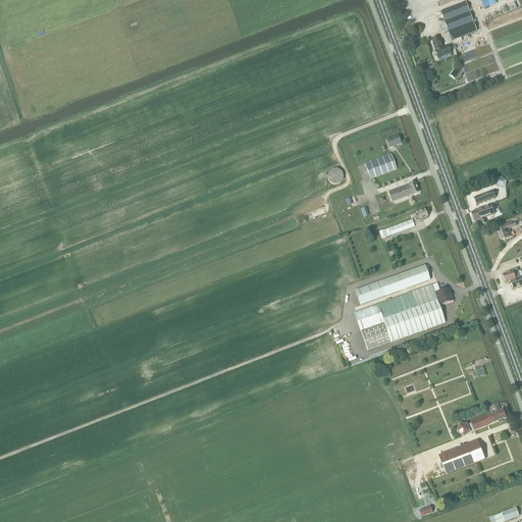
[(452,42),(477,32),(466,3),(440,12),(452,42)]
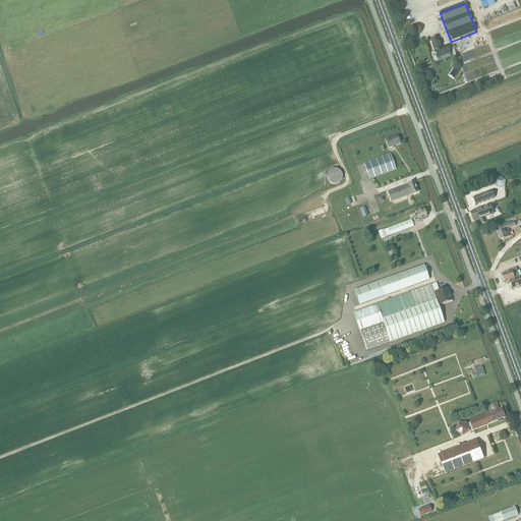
[(442,48),(438,37),(430,40),(433,46),(432,46),(435,51),(433,51),(437,59),(450,53),(447,46),(442,48)]
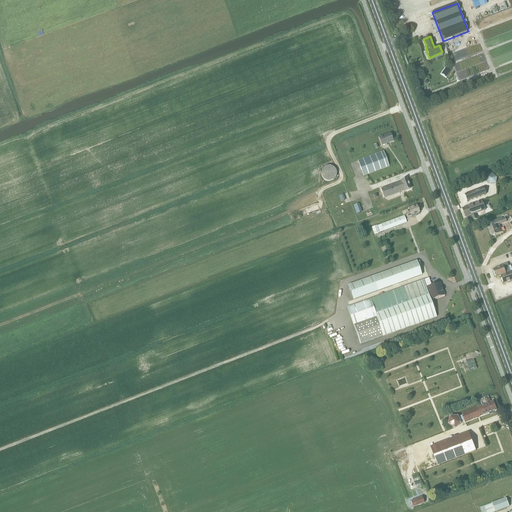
[(382,146),(386,144),(386,143),(393,140),(390,134),(379,138),(382,146)]
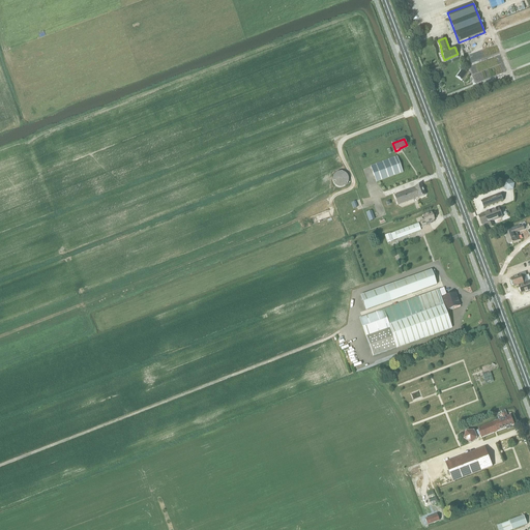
[(377,182),(403,172),(396,157),(371,167),(377,182)]
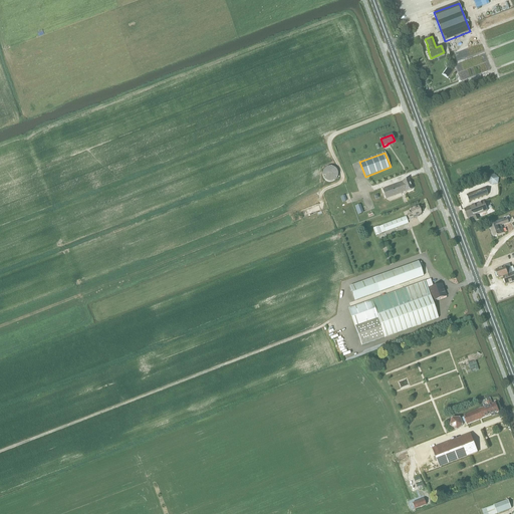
[(339,175),(339,173),(339,172),(338,170),(337,169),(335,168),(334,167),(333,167),(331,166),(329,166),(328,167),(326,168),(325,169),(324,170),(323,171),(322,173),(322,175),(322,176),(322,178),(323,179),(324,181),(326,182),(327,183),(328,183),(330,183),(332,183),(333,183),(335,182),(336,181),(338,180),(338,178),(339,177),(339,175)]
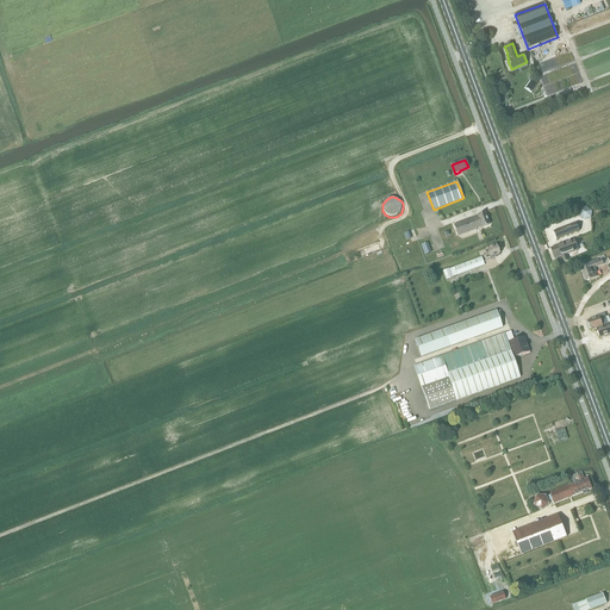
[(585,222),(592,218),(593,212),(587,207),(582,210),(580,217),(585,222)]
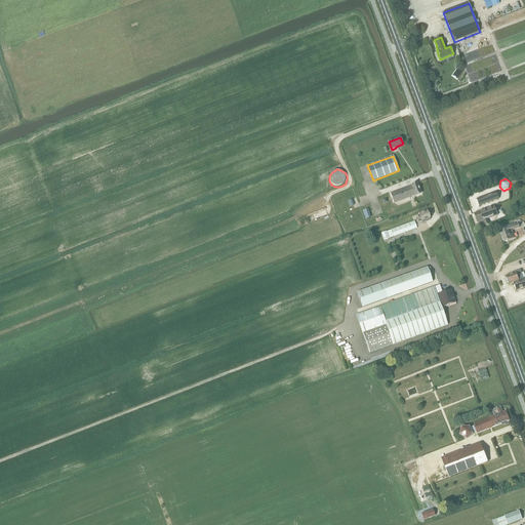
[(411,187),(391,194),(392,197),(393,200),(394,203),(414,196),(421,194),(417,184),(411,186),(411,187)]
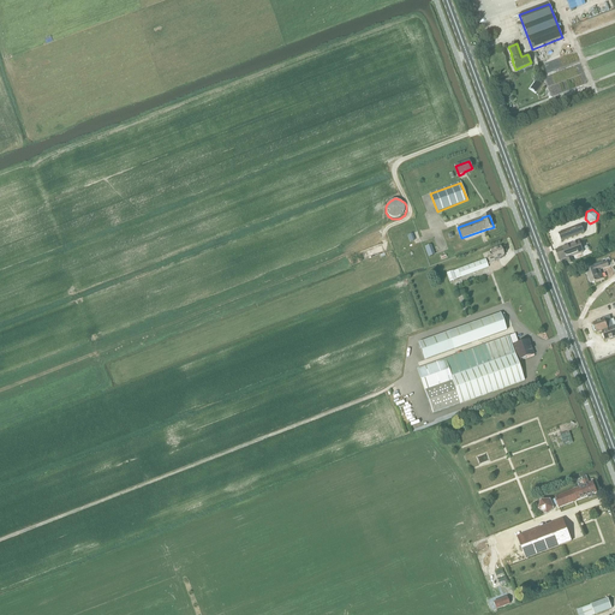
[(561,242),(584,233),(581,225),(559,234),(561,242)]
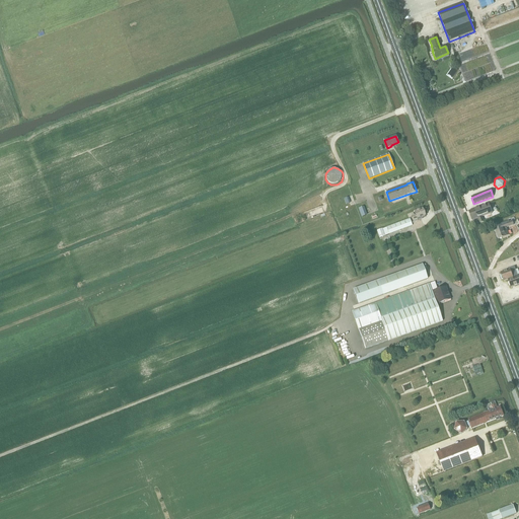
[(484,221),(482,217),(493,213),(489,204),(468,212),(472,221),(477,218),(479,223),(484,221)]
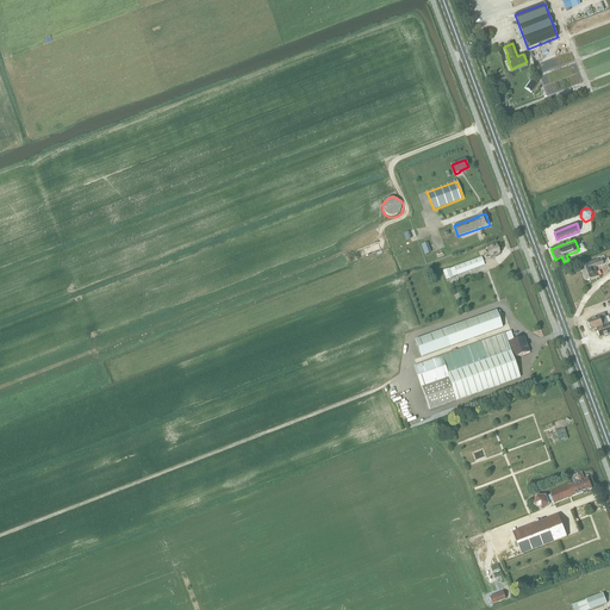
[(490,259),(496,256),(495,256),(499,254),(497,247),(487,250),(489,254),(483,255),(485,260),(490,257),(490,259)]
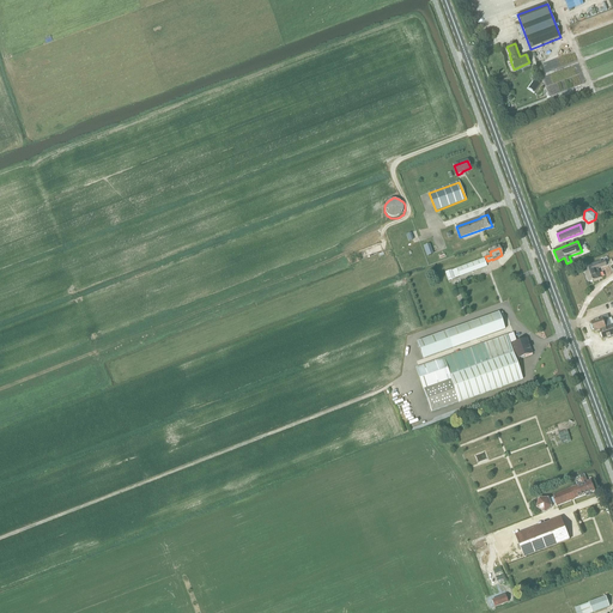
[(453,269),(445,272),(448,281),(487,267),(484,259),(453,271),(453,269)]
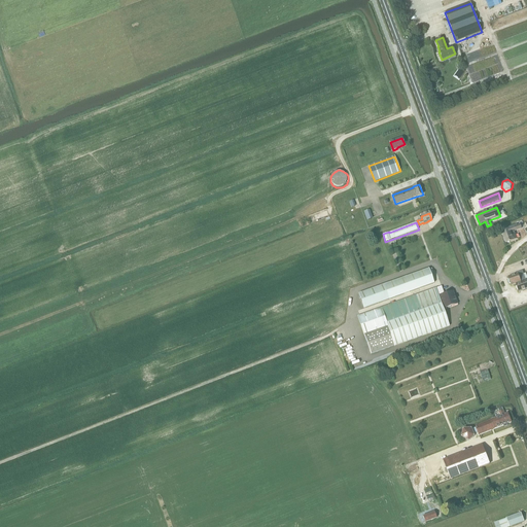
[(517,239),(515,232),(522,229),(520,224),(502,232),(506,243),(517,239)]
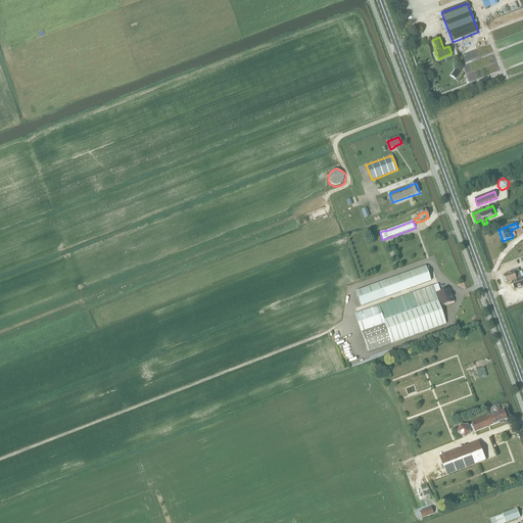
[(362,306),(431,281),(425,267),(355,292),(362,306)]
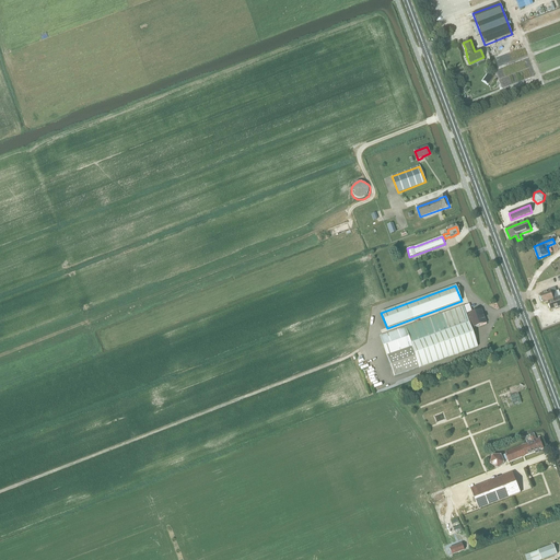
[(559,308),(559,296),(559,298),(556,288),(549,290),(550,291),(540,294),(541,296),(540,298),(541,302),(543,301),(544,304),(548,302),(551,311),(559,308),(559,310),(559,308)]
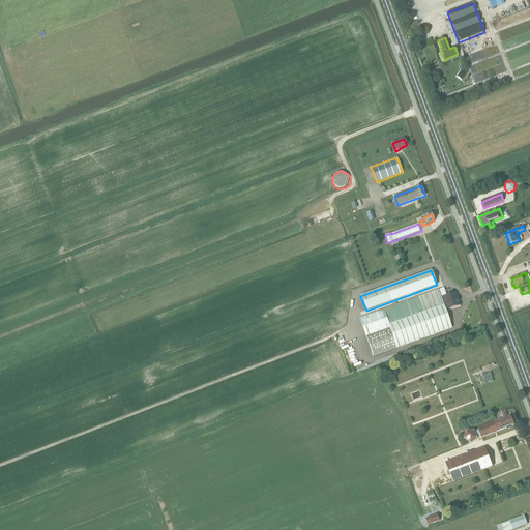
[(359,318),(366,336),(373,356),(396,348),(451,328),(445,311),(446,311),(460,305),(455,293),(447,296),(446,295),(441,297),(438,290),(434,292),(359,318)]
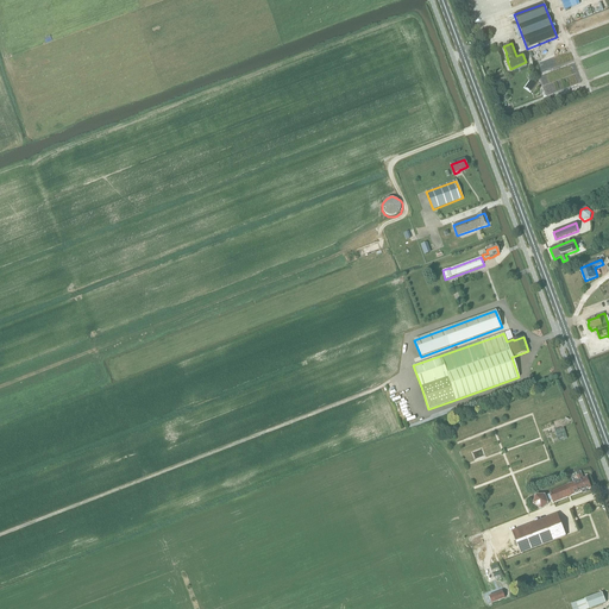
[(578,482),(550,493),(550,494),(553,501),(553,503),(582,491),(583,494),(588,493),(586,490),(591,488),(588,478),(583,479),(582,475),(577,477),(578,482)]
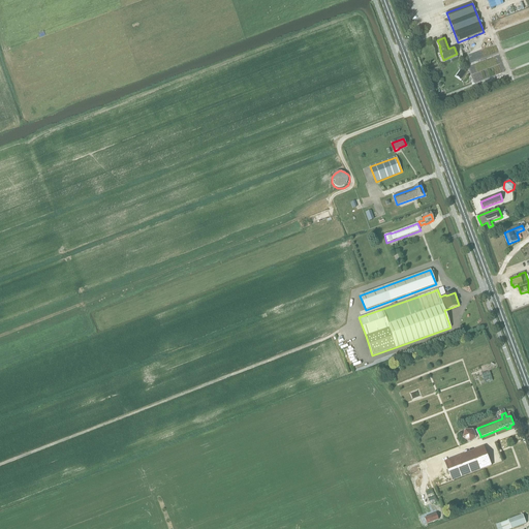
[(465,430),(463,438),(470,443),(477,437),(476,436),(480,435),(477,429),(474,431),(473,430),(465,430)]
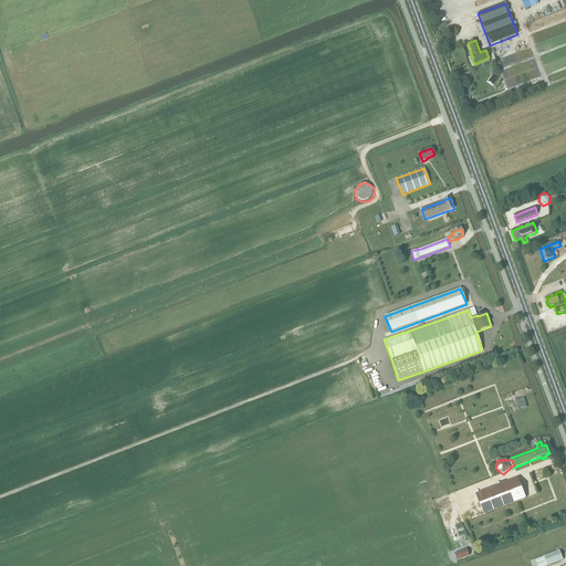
[(484,514),(525,499),(517,478),(477,494),(484,514)]
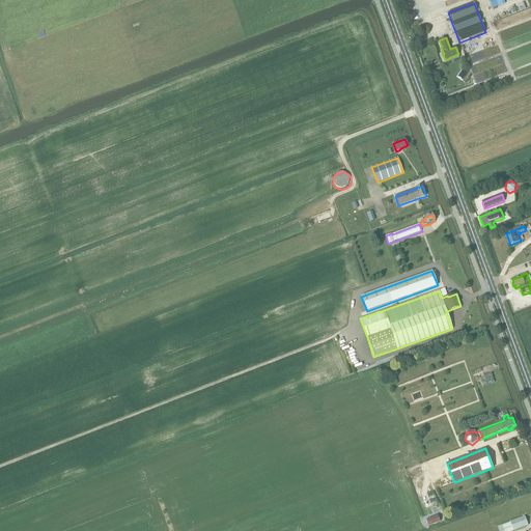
[(438,515),(426,521),(428,526),(440,522),(438,515)]
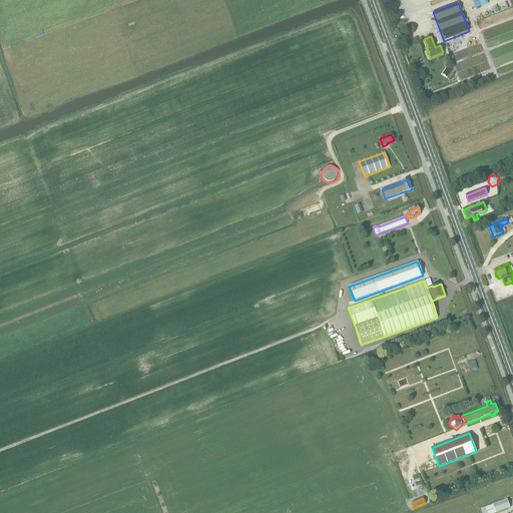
[(488,506),(485,507),(487,512),(495,512),(510,508),(509,505),(508,501),(507,499),(488,506)]
